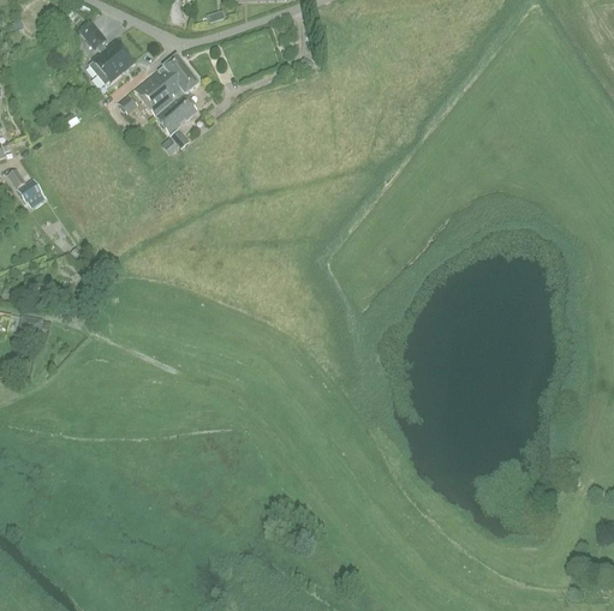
[(78,11),(89,16),(91,10),(81,5),(78,11)]
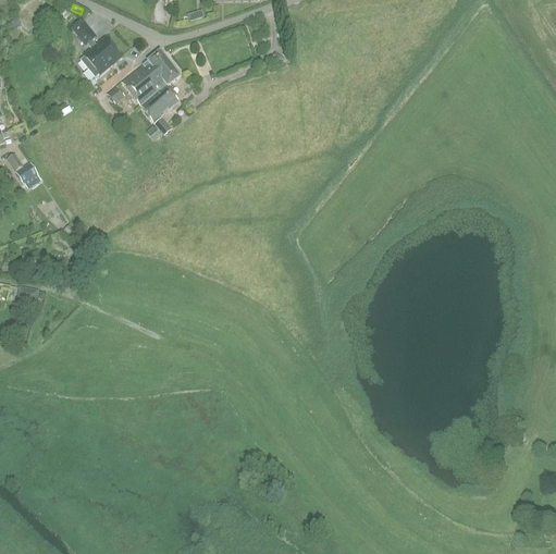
[(58,14),(66,19),(70,11),(61,7),(58,14)]
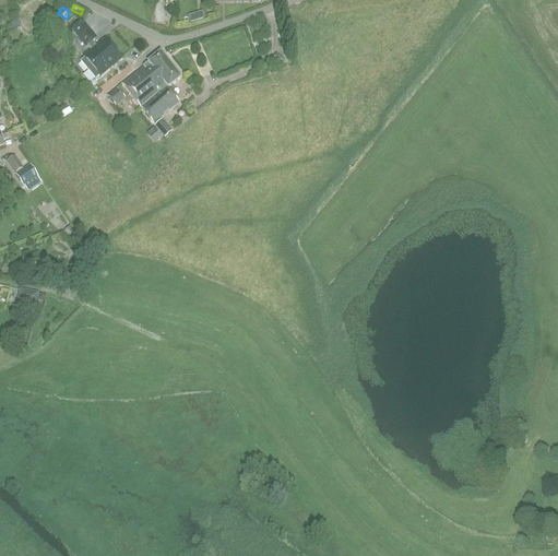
[(202,9),(189,13),(191,19),(204,14),(202,9)]
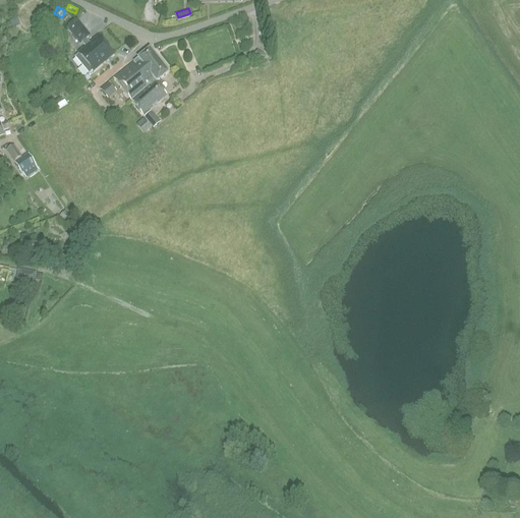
[(17,14),(10,18),(13,24),(20,20),(17,14)]
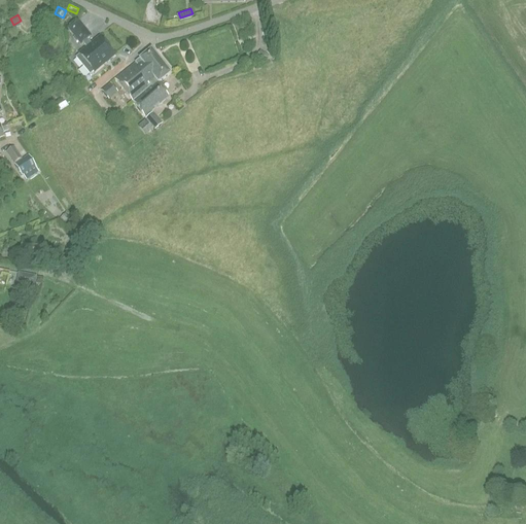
[(69,26),(81,41),(83,40),(88,44),(92,41),(88,36),(92,33),(78,18),(69,26)]
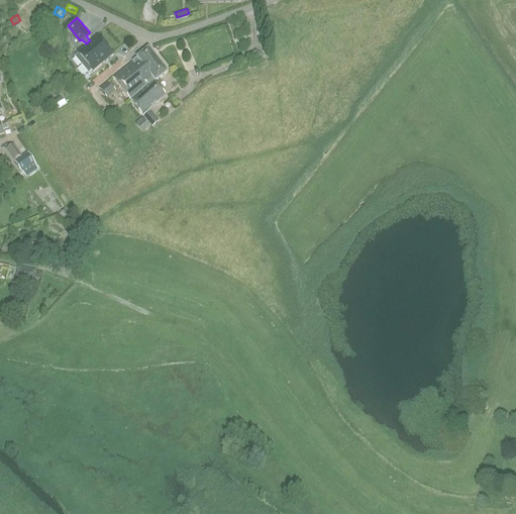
[(75,54),(89,71),(93,68),(113,52),(98,33),(90,40),(86,43),(79,49),(79,50),(75,54)]
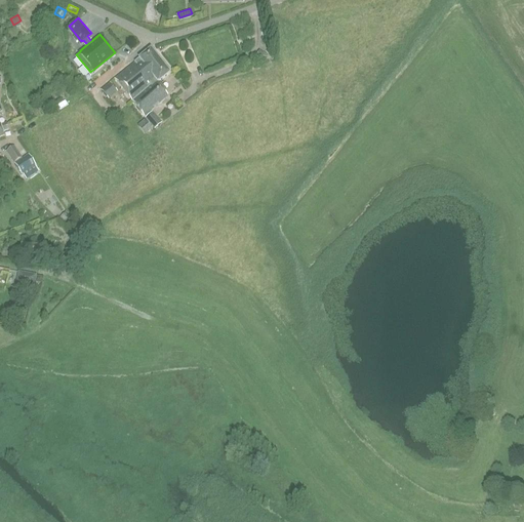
[(153,73),(164,63),(151,46),(115,76),(132,97),(149,85),(143,78),(143,76),(151,70),(153,73)]
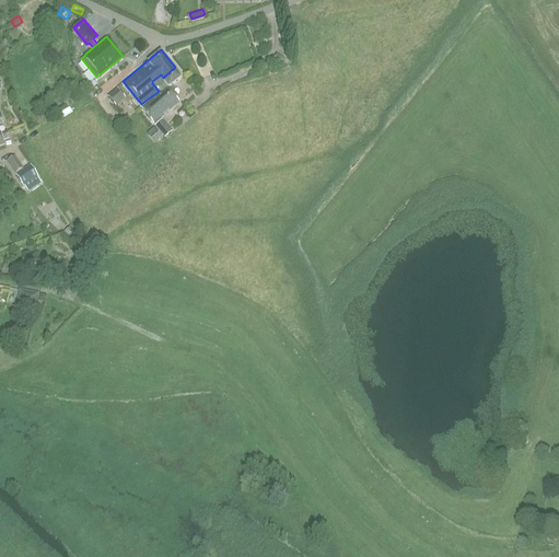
[(283,61),(287,56),(280,53),(277,58),(283,61)]
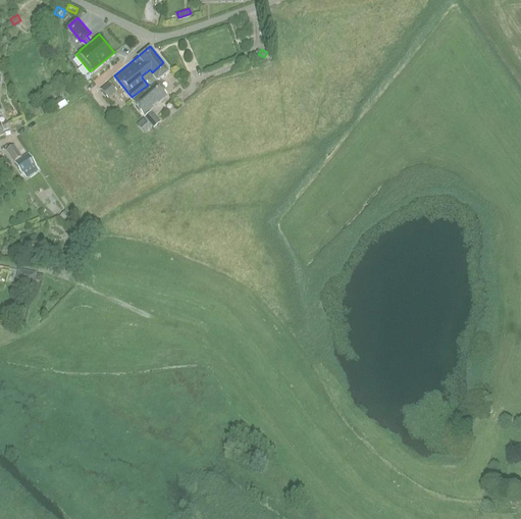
[(144,112),(168,92),(158,80),(169,69),(163,62),(152,72),(150,69),(142,75),(142,78),(148,85),(132,97),(144,112)]
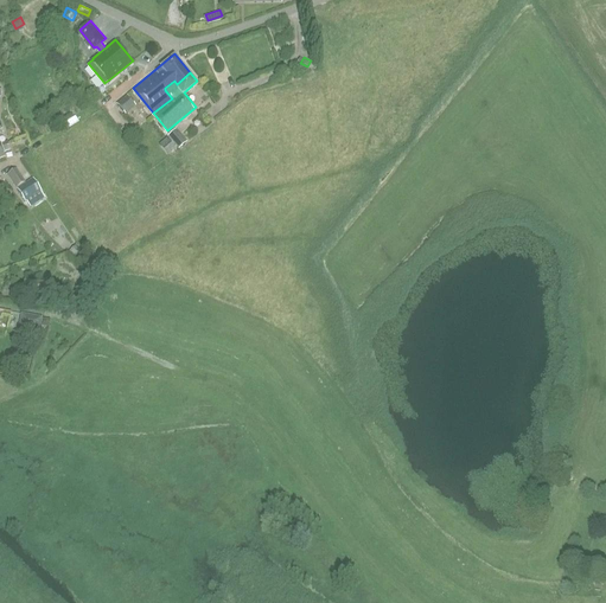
[(127,113),(138,103),(128,91),(117,101),(127,113)]
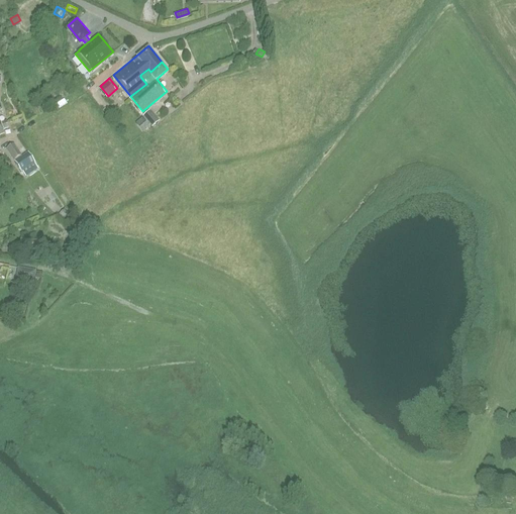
[(60,99),(63,104),(71,100),(69,95),(60,99)]
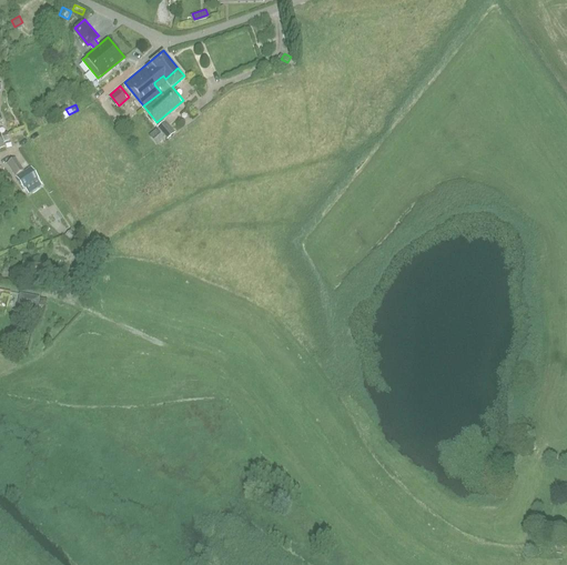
[(176,130),(165,118),(158,125),(160,128),(155,131),(159,134),(162,131),(169,138),(176,130)]
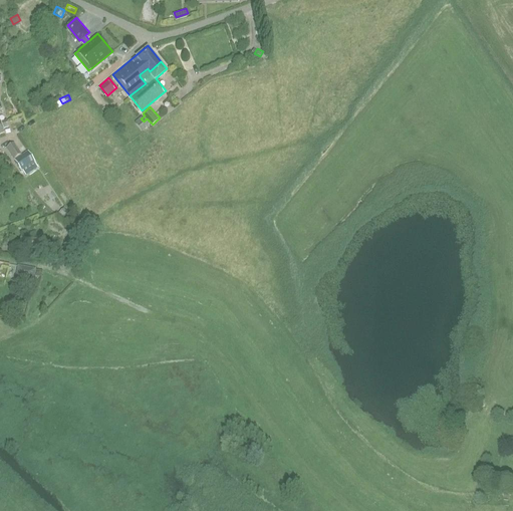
[(0,133),(5,132),(3,126),(9,124),(7,117),(0,120),(0,119),(0,133)]
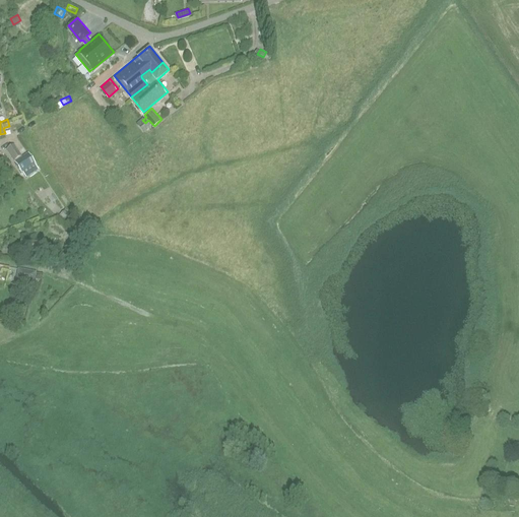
[(21,153),(13,142),(6,147),(13,158),(21,153)]
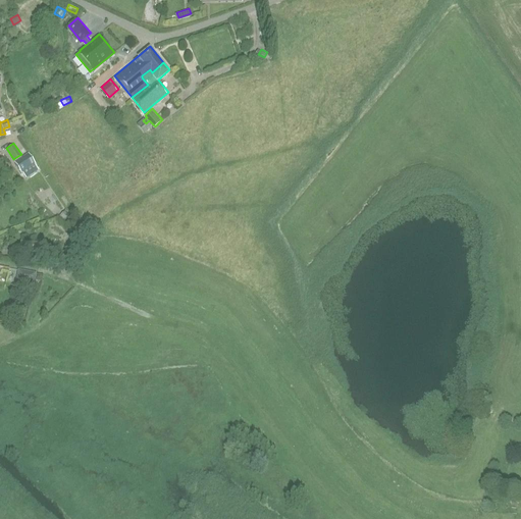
[(35,161),(29,152),(15,160),(21,169),(22,169),(35,161)]
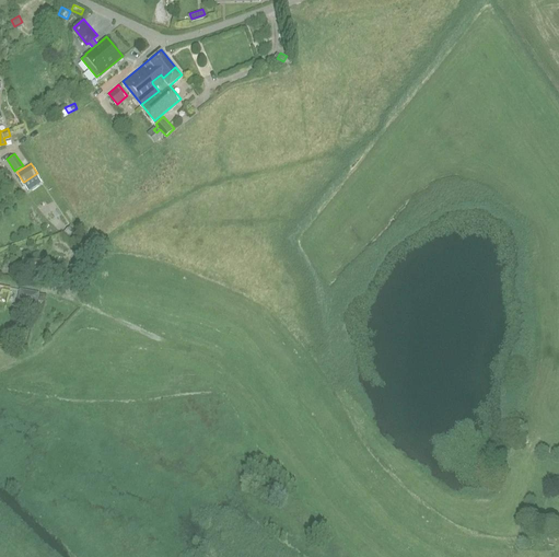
[(28,188),(42,181),(37,173),(24,182),(28,188)]
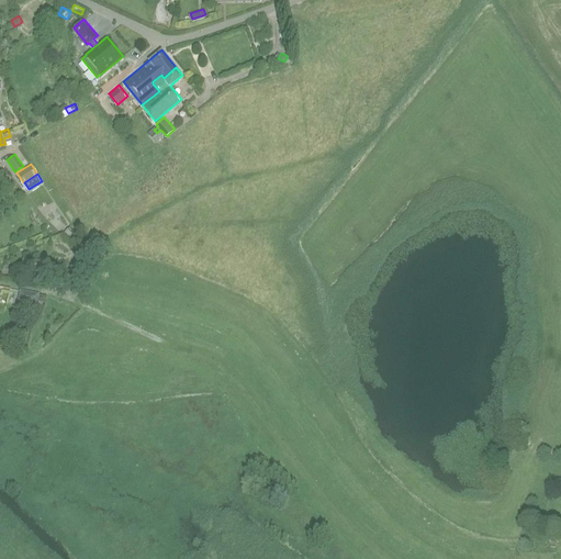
[(45,270),(46,259),(23,258),(22,268),(45,270)]
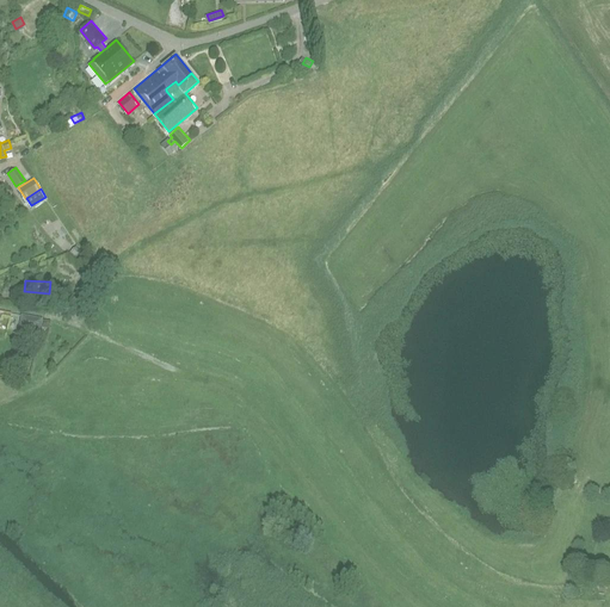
[(0,313),(0,319),(8,322),(11,317),(0,313)]
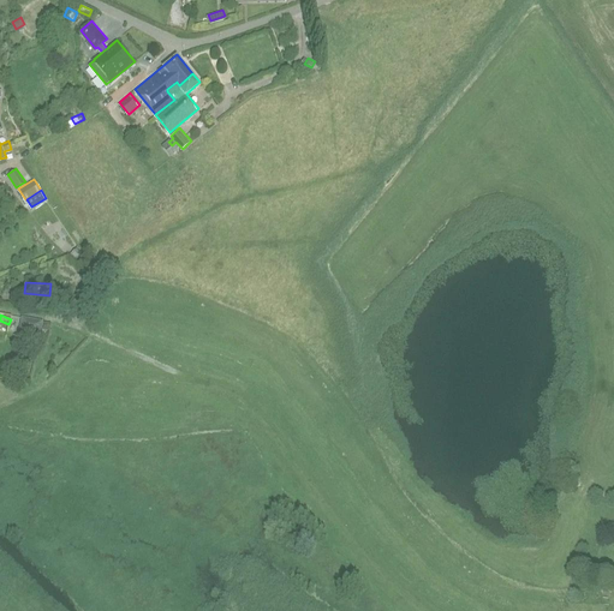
[(19,330),(40,334),(42,318),(22,315),(19,330)]
